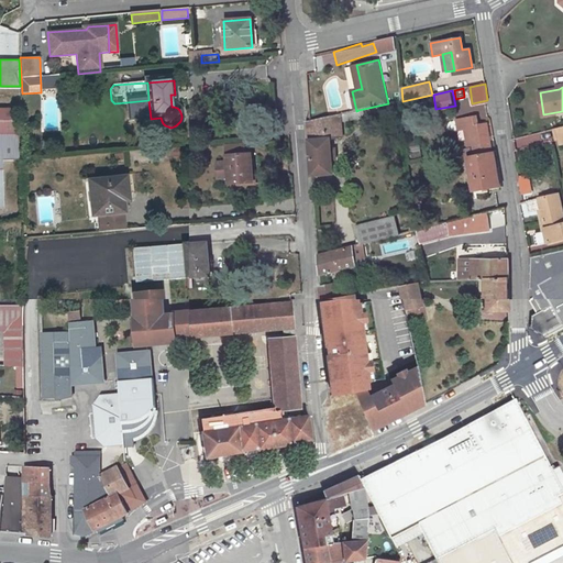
[(61,92),(42,92),(41,132),(59,132),(61,92)]
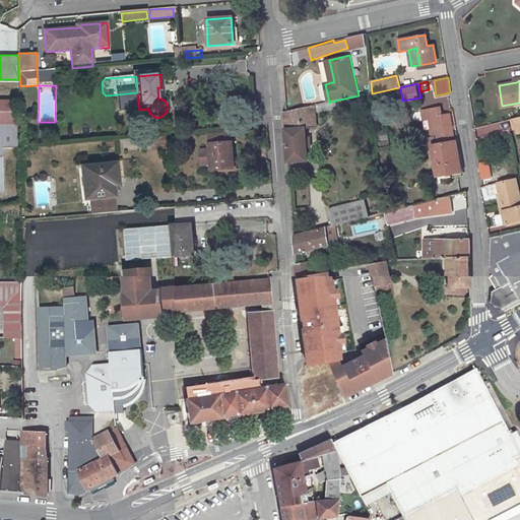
[(19,101),(0,101),(0,193),(3,193),(3,149),(19,149),(19,101)]
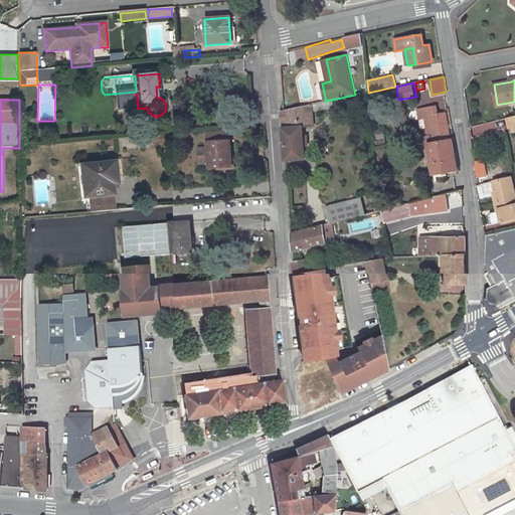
[(326,102),(284,111),(281,111),(285,161),(305,159),(302,126),(314,124),(313,110),(329,106),(328,101),(326,102)]
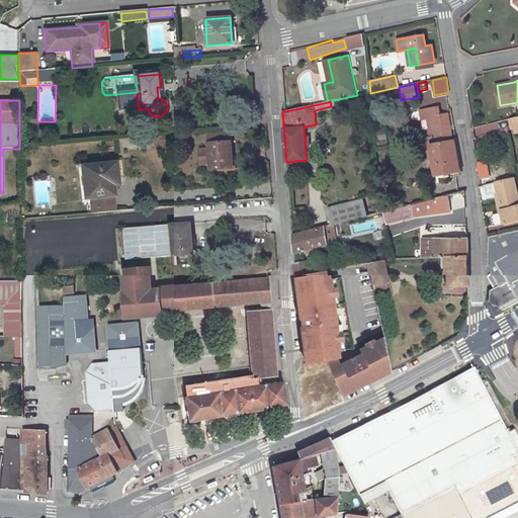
[(430,133),(435,132),(437,142),(452,138),(448,112),(440,113),(439,106),(422,108),(423,117),(428,116),(430,133)]
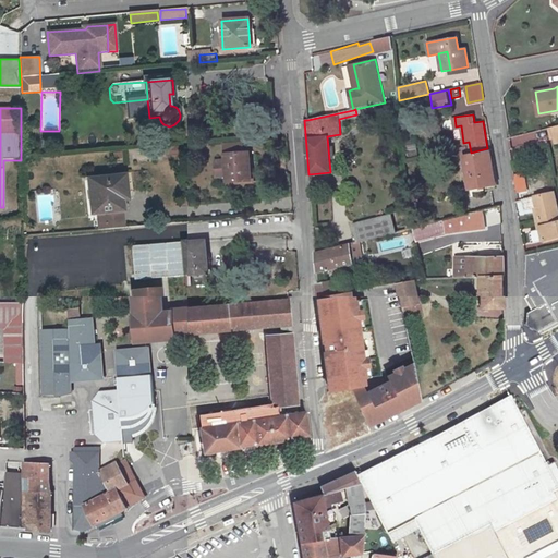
[(203,144),(186,145),(187,154),(204,153),(203,144)]
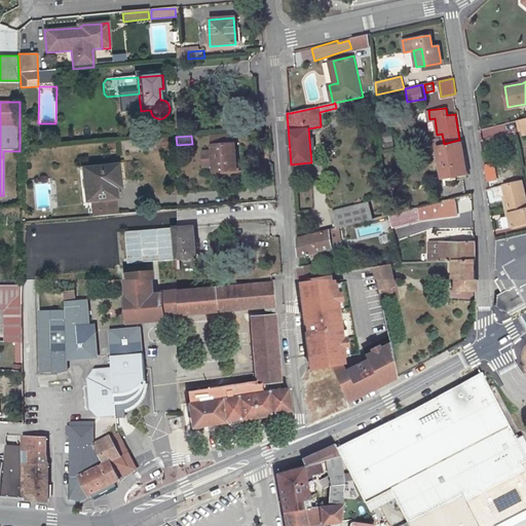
[(155,138),(155,147),(167,148),(168,138),(155,138)]
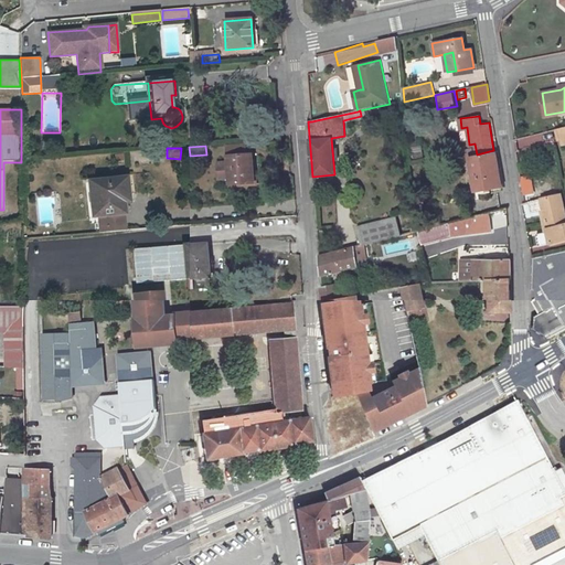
[(477,155),(469,156),(476,190),(500,187),(493,150),(477,155)]
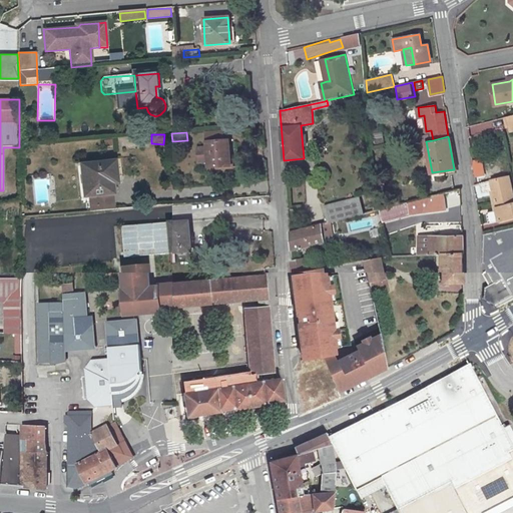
[(205,161),(205,167),(228,166),(227,156),(224,156),(223,140),(204,141),(204,147),(205,161)]
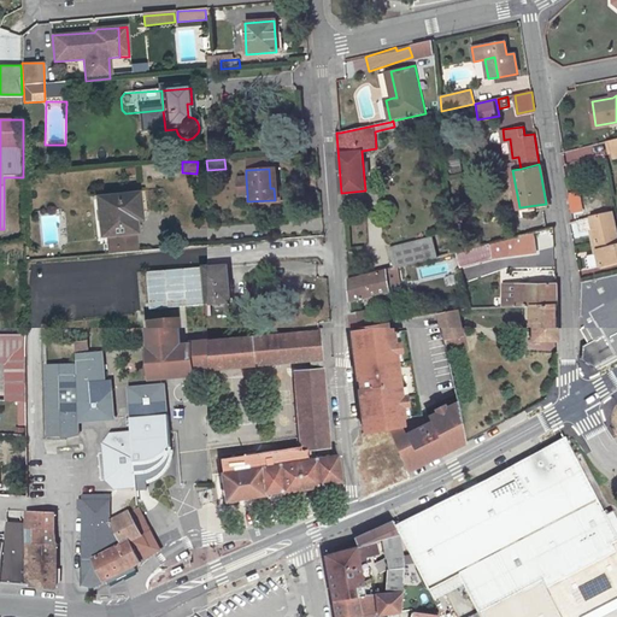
[(247,194),(246,177),(235,177),(235,195),(247,194)]
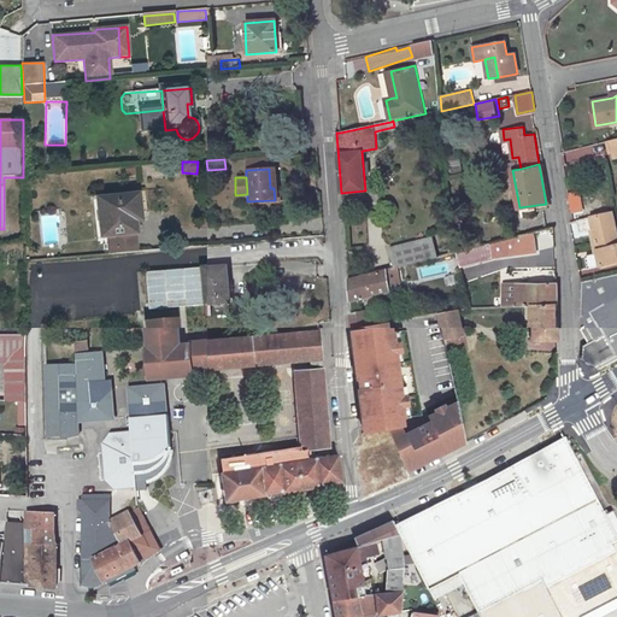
[(579,191),(569,193),(571,211),(582,210),(579,191)]
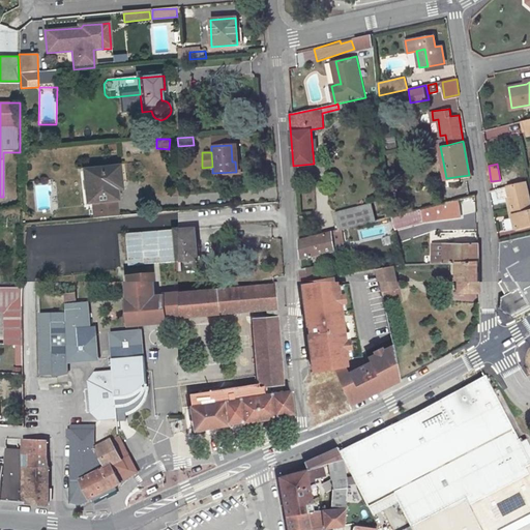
[(110,202),(108,180),(114,180),(113,168),(78,171),(81,205),(85,204),(109,202),(110,202)]
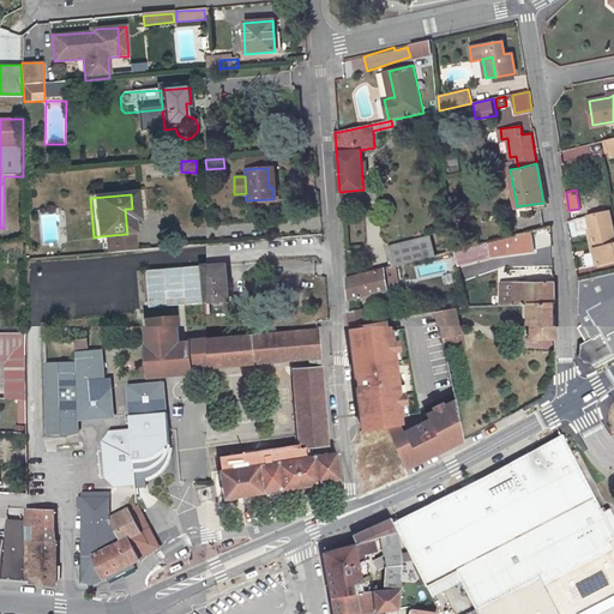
[(613,259),(613,229),(611,212),(575,220),(577,232),(590,229),(595,251),(582,254),(584,268),(613,259)]
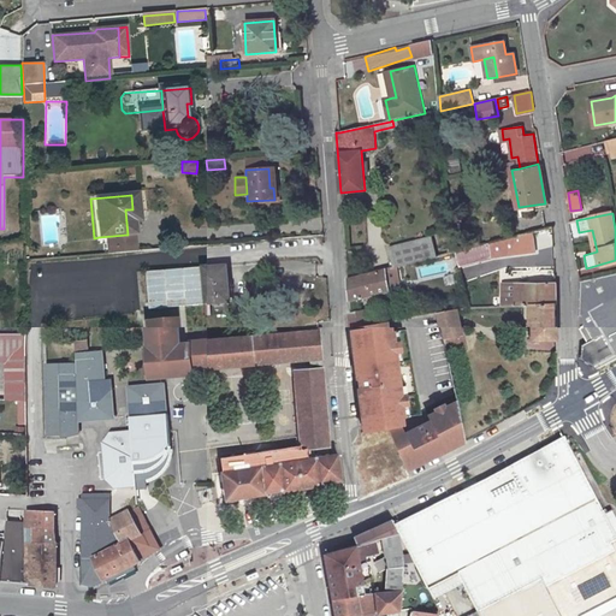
[(505,253),(535,249),(533,230),(503,238),(505,253)]
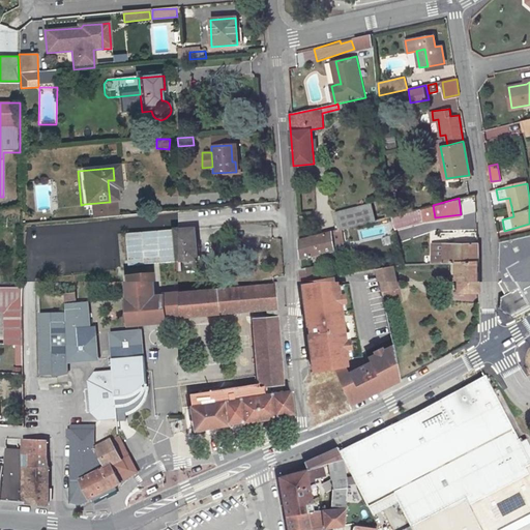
[(109,202),(85,204),(86,218),(110,216),(109,202)]
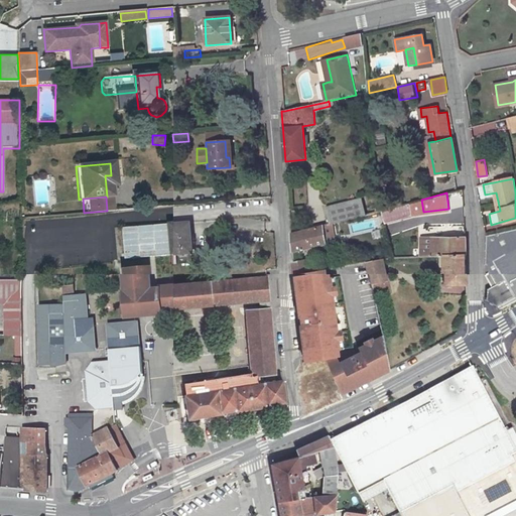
[(360,198),(326,208),(330,224),(332,223),(365,215),(360,198)]
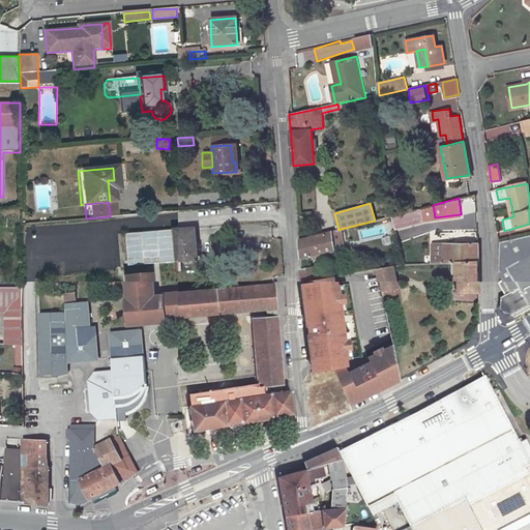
[(423,218),(435,217),(433,205),(422,207),(423,218)]
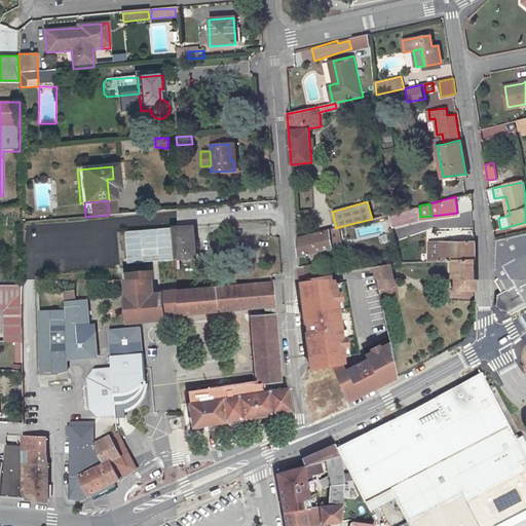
[(420,217),(419,205),(387,214),(391,225),(420,217)]
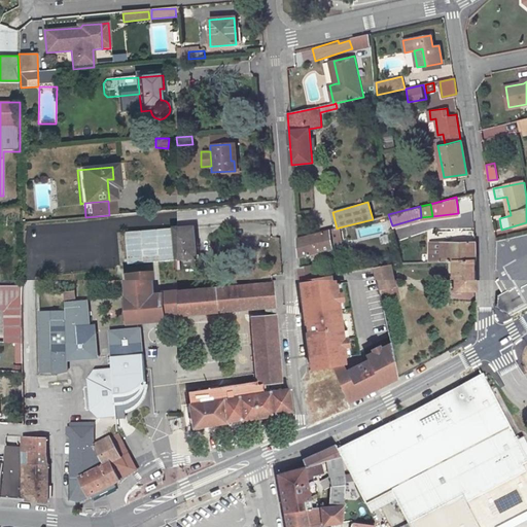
[(358,236),(386,233),(385,224),(357,227),(358,236)]
